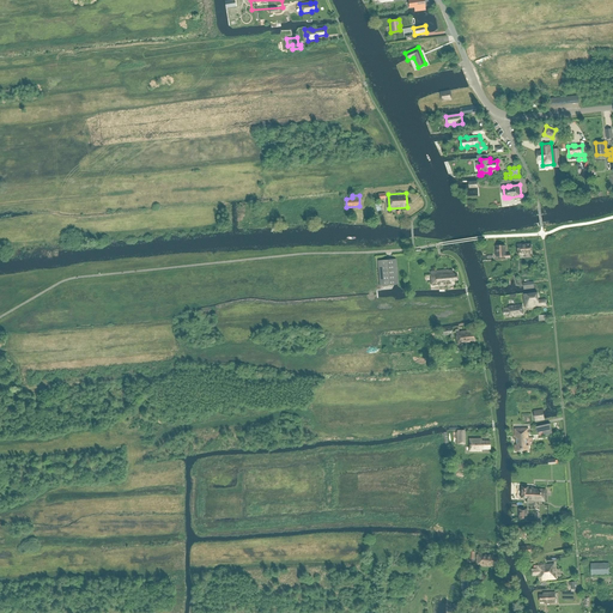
[(517,254),(532,253),(532,243),(517,244),(517,254)]
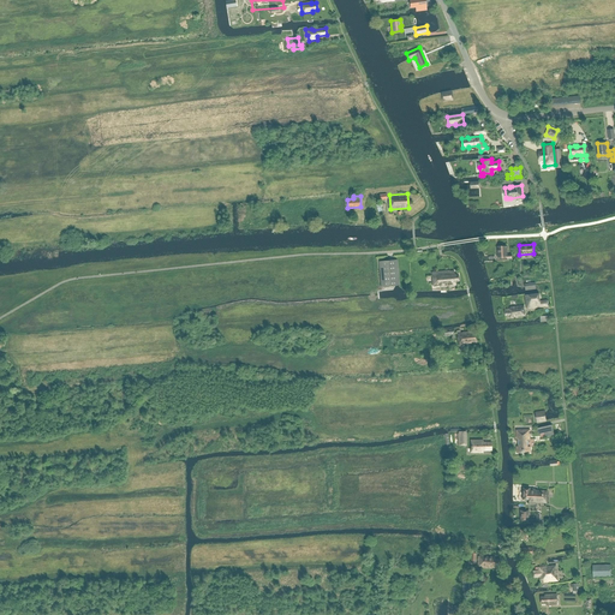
[(512,258),(512,255),(507,255),(507,245),(497,246),(499,257),(507,257),(507,258),(512,258)]
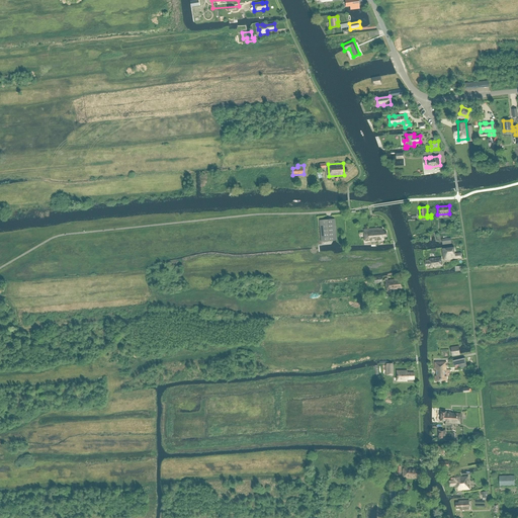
[(334,219),(320,220),(321,241),(336,240),(334,219)]
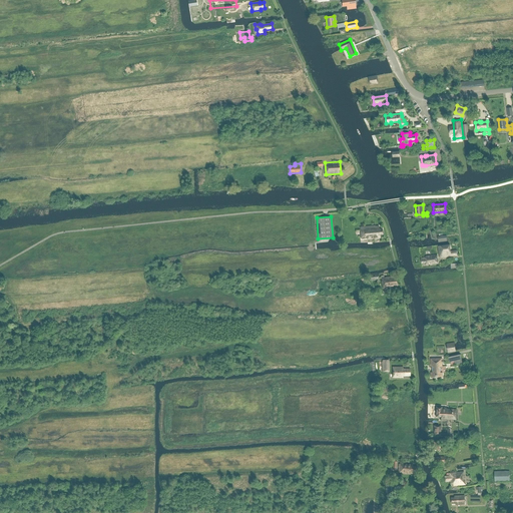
[(383,234),(382,228),(379,228),(379,225),(375,226),(375,225),(360,226),(361,238),(380,236),(380,234),(383,234)]
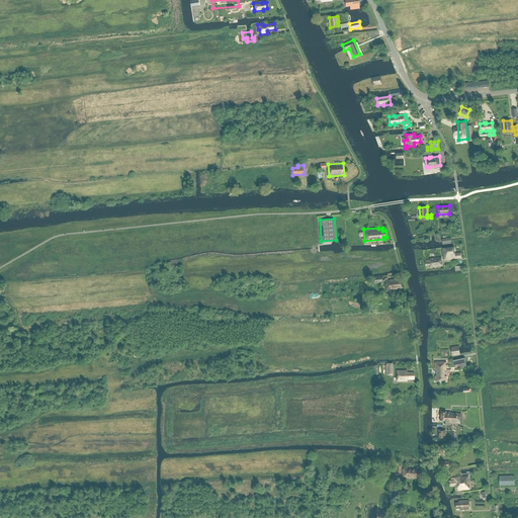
[(460,253),(455,253),(454,247),(442,249),(444,260),(461,257),(460,253)]
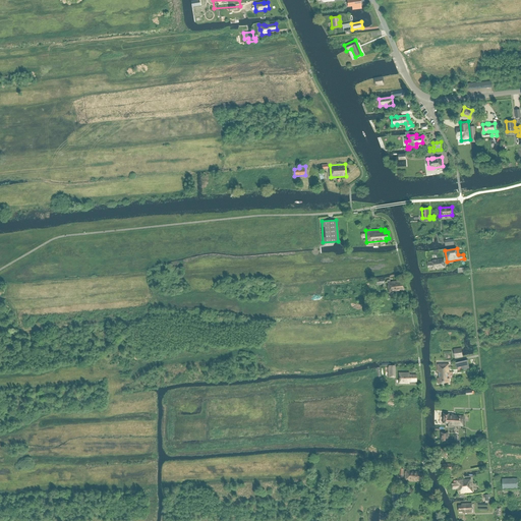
[(444,258),(432,259),(432,262),(427,262),(427,267),(432,267),(432,269),(445,267),(444,258)]
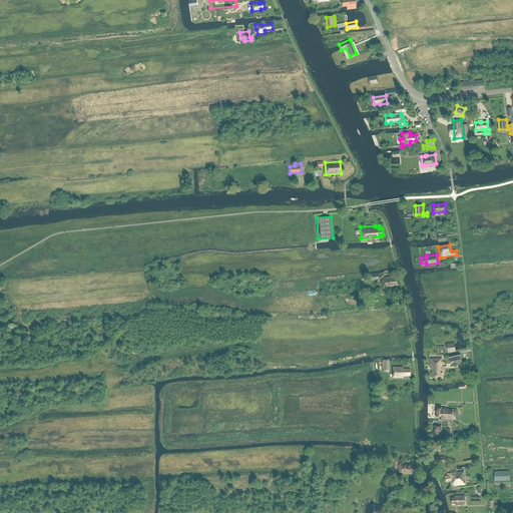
[(397,286),(396,277),(384,278),(384,275),(381,276),(382,288),(397,286)]
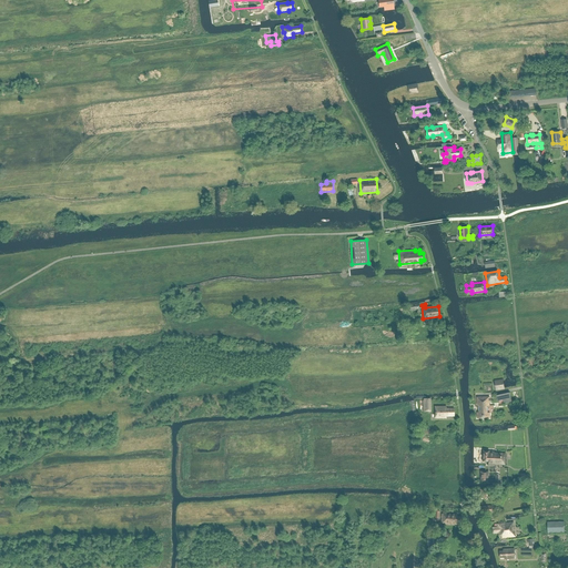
[(503,379),(496,381),(494,381),(496,391),(498,389),(505,388),(503,379)]
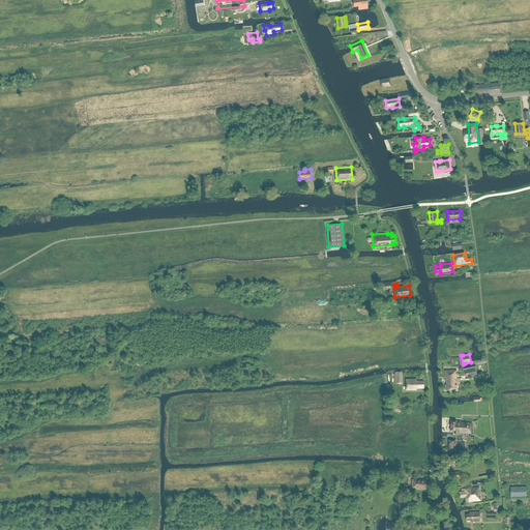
[(465,369),(463,370),(464,375),(469,373),(470,376),(477,374),(475,366),(465,369)]
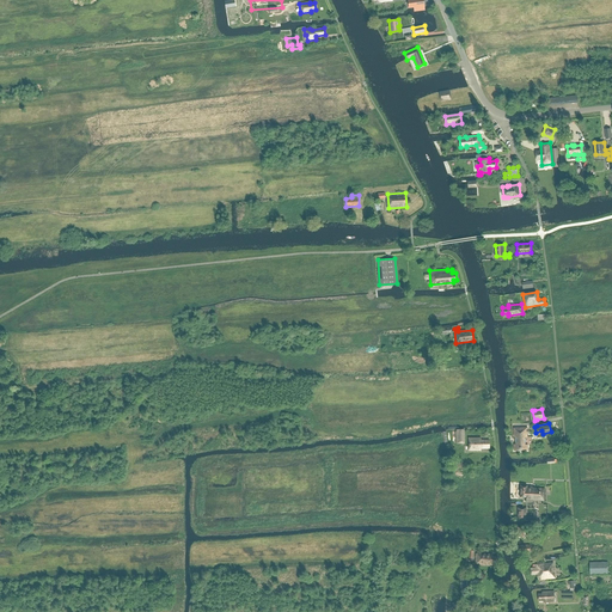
[(527,428),(513,428),(514,438),(515,438),(515,444),(514,445),(514,446),(516,446),(516,452),(527,451),(527,445),(526,445),(526,438),(527,438),(527,428)]
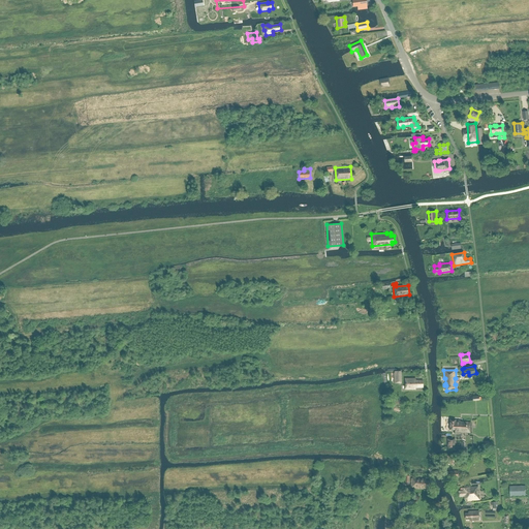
[(415,387),(423,387),(423,380),(412,380),(412,379),(404,380),(405,390),(415,390),(415,387)]
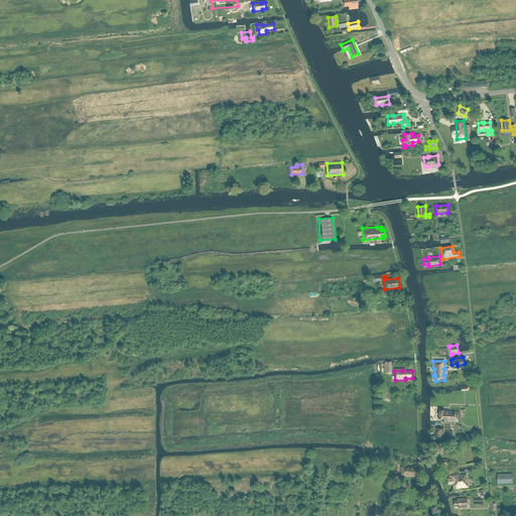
[(443,409),(438,408),(437,418),(443,419),(443,421),(458,421),(459,411),(448,411),(448,409),(443,409)]
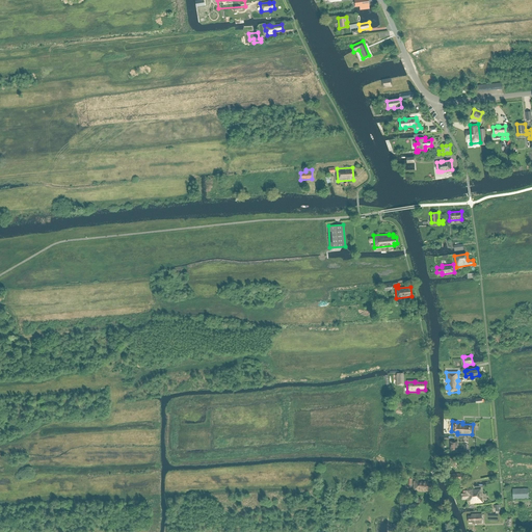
[(448,452),(457,451),(457,441),(448,442),(448,452)]
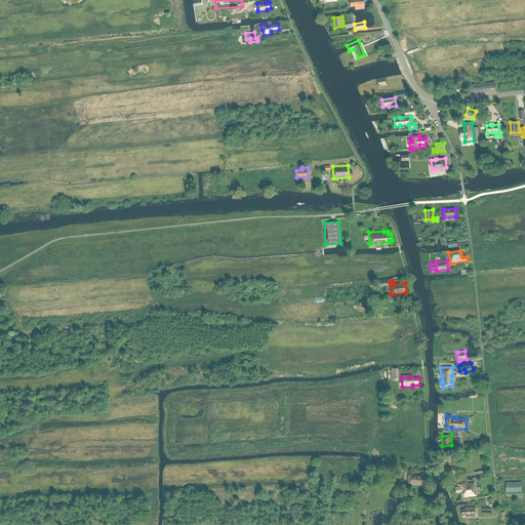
[(408,474),(407,483),(421,484),(421,482),(426,482),(427,477),(421,477),(421,475),(408,474)]
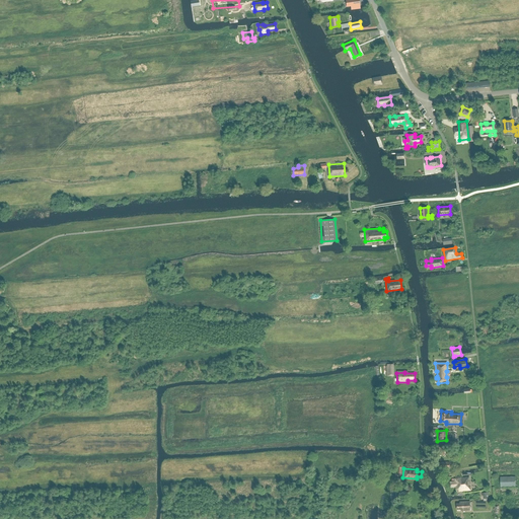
[(468,476),(461,477),(463,491),(471,490),(468,476)]
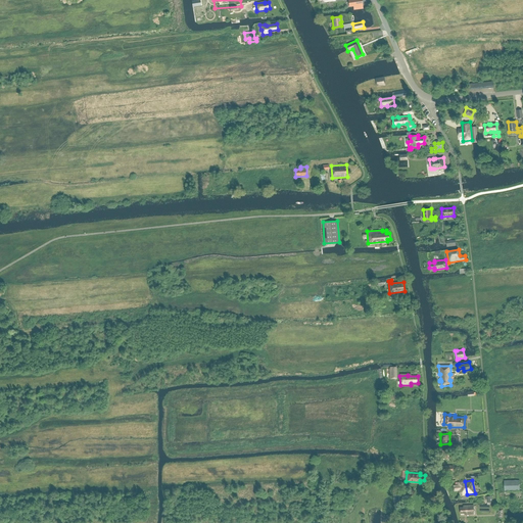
[(504,490),(519,490),(519,480),(504,480),(504,490)]
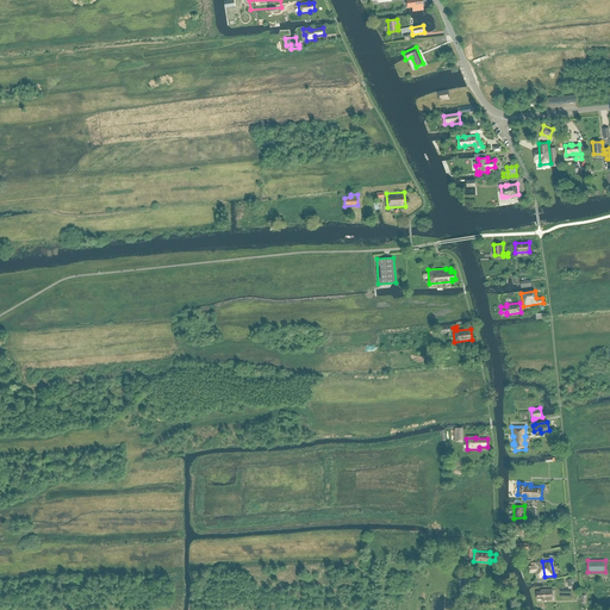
[(539,574),(540,578),(545,577),(542,561),(534,562),(534,565),(529,566),(529,572),(535,572),(536,576),(539,574)]
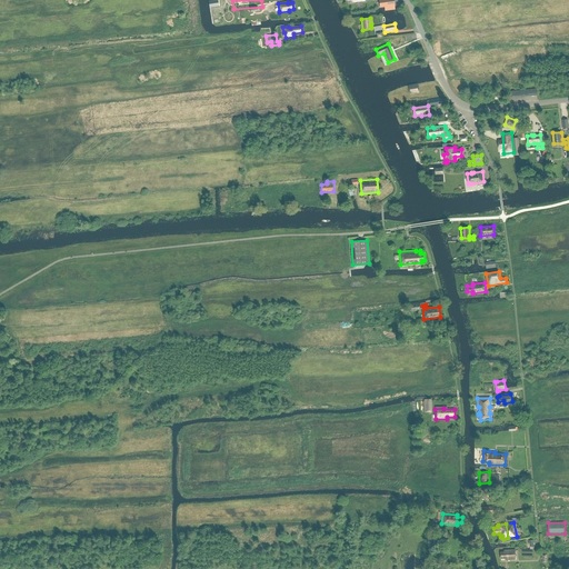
[(500,551),(500,558),(505,558),(505,559),(516,559),(515,549),(505,549),(503,551),(500,551)]
